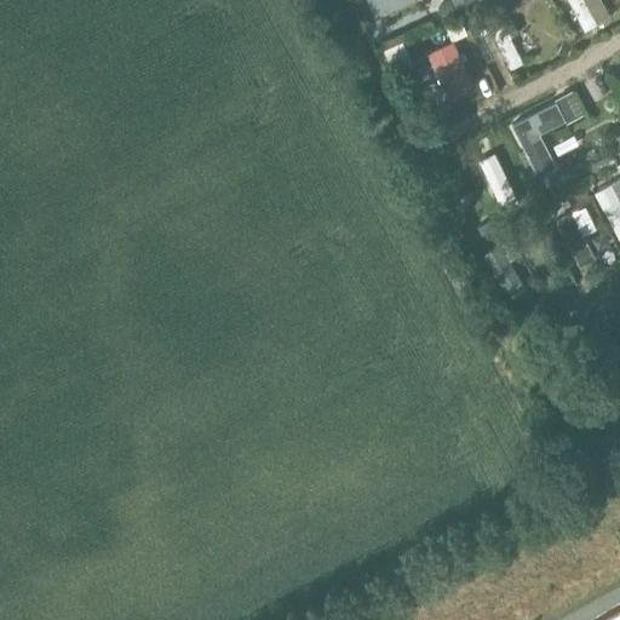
[(368,0),(375,17),(413,0),(368,0)]
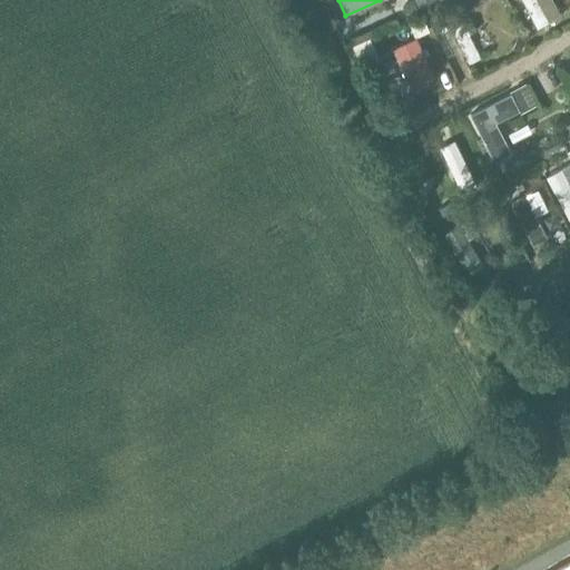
[(536,0),(522,0),(538,28),(548,22),(536,0)]
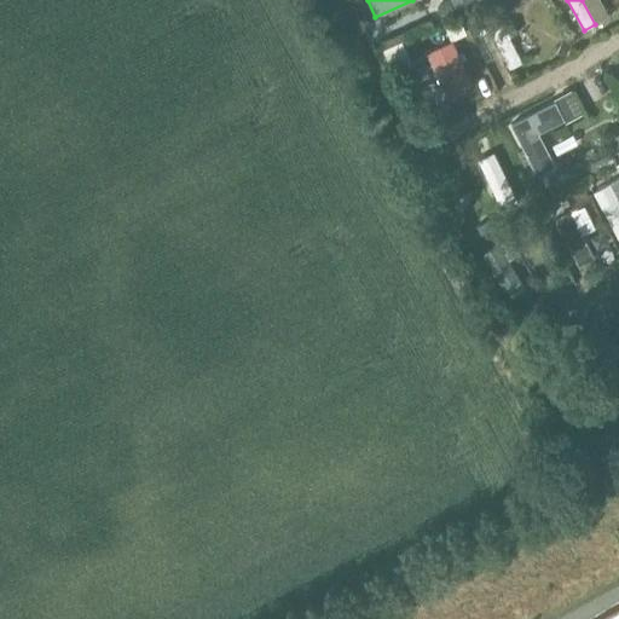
[(512,23),(503,27),(499,21),(487,27),(508,69),(521,62),(509,38),(516,33),(512,23)]
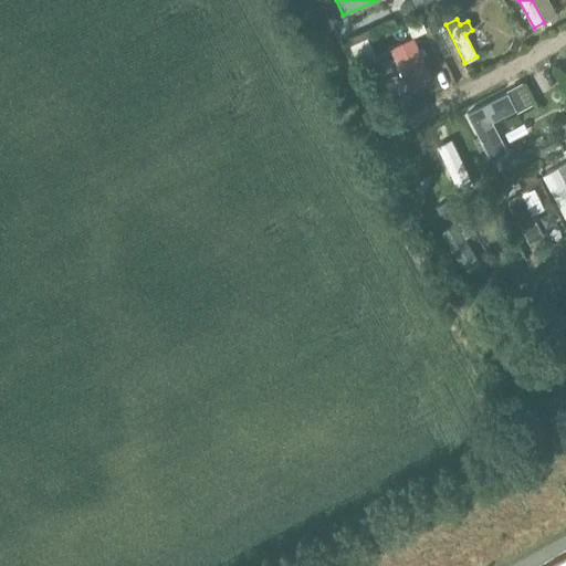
[(551,45),(565,40),(559,24),(545,30),(551,45)]
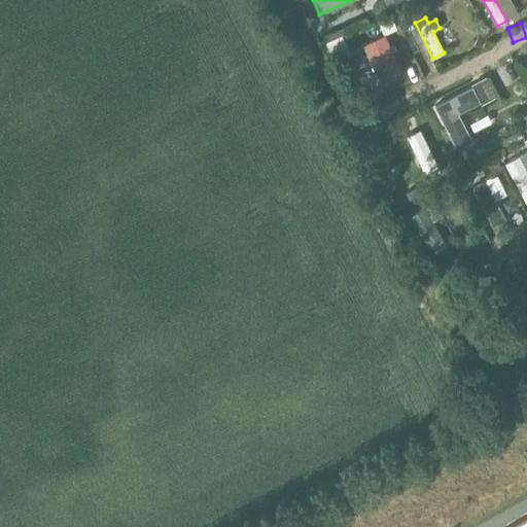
[(385,36),(363,45),(382,85),(403,75),(385,36)]
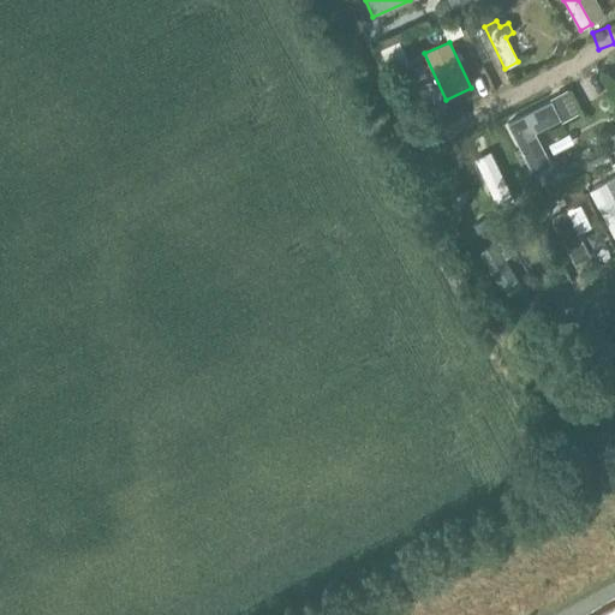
[(435,97),(423,103),(431,119),(443,113),(435,97)]
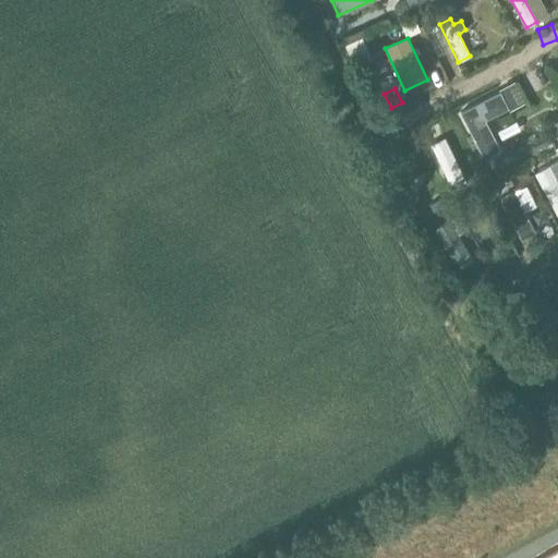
[(485,120),(508,108),(500,93),(461,112),(484,157),(500,149),(485,120)]
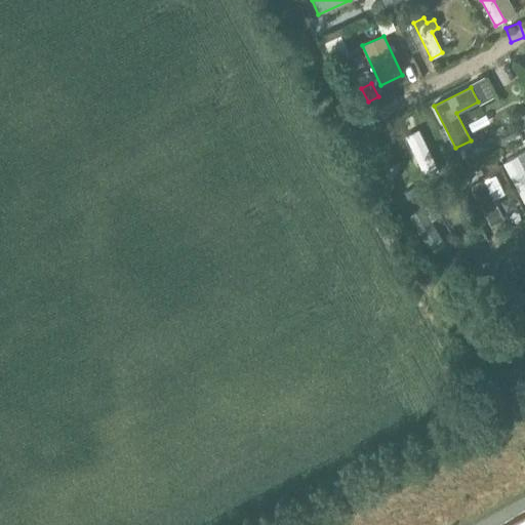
[(524,110),(513,117),(520,131),(524,128),(524,110)]
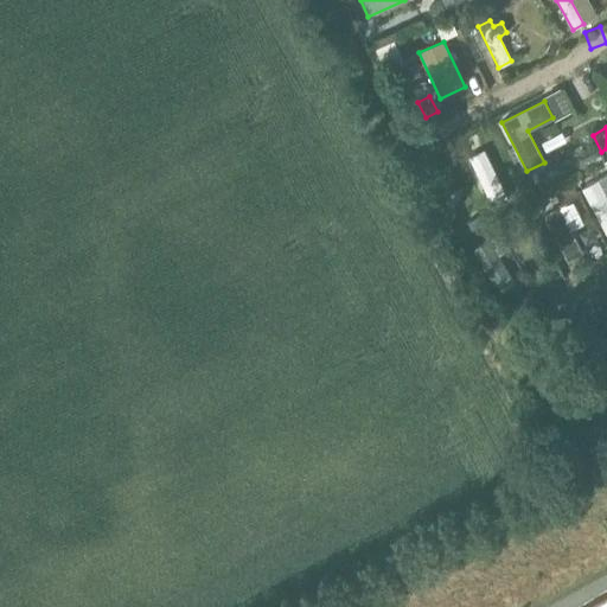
[(474,177),(486,171),(474,146),(462,152),(474,177)]
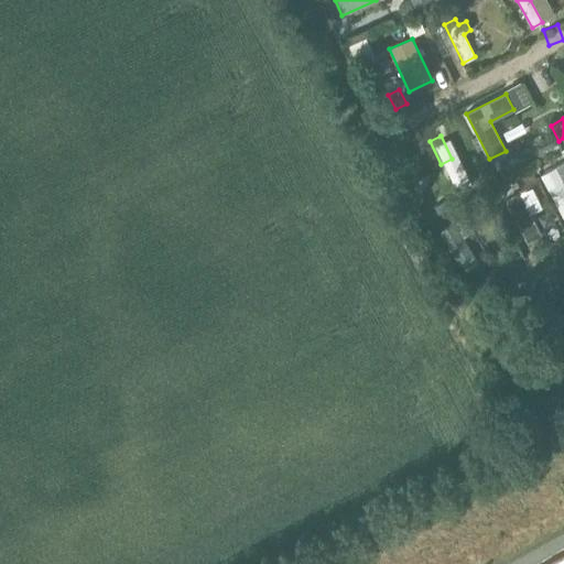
[(563,187),(554,170),(543,175),(544,179),(561,209),(563,207),(563,187)]
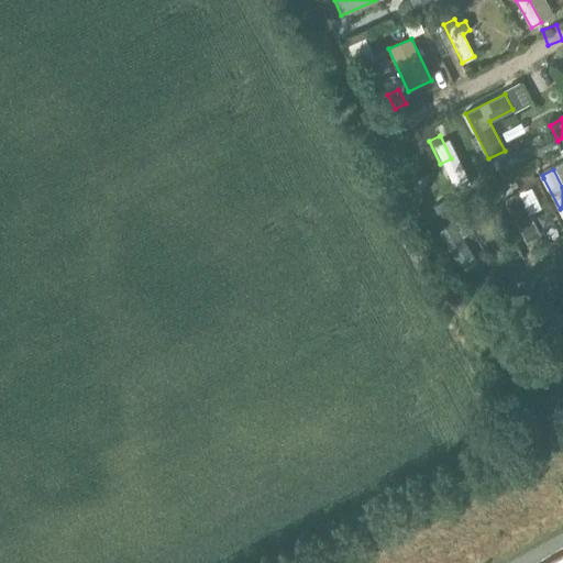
[(519,194),(506,199),(527,240),(539,234),(519,194)]
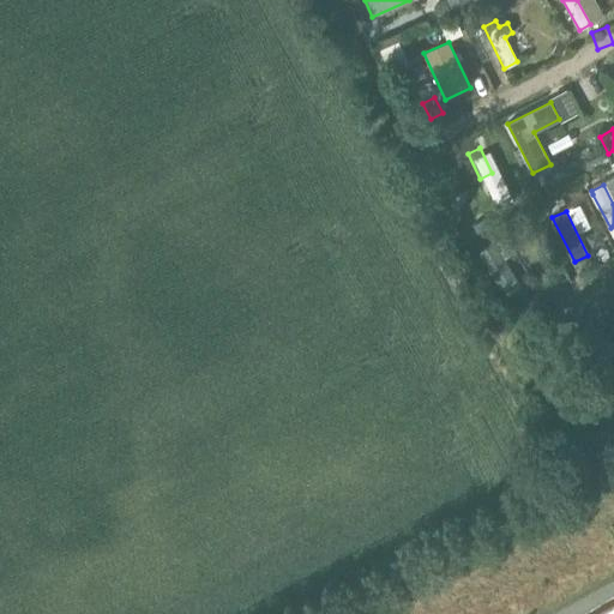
[(494,244),(479,252),(506,295),(521,286),(494,244)]
